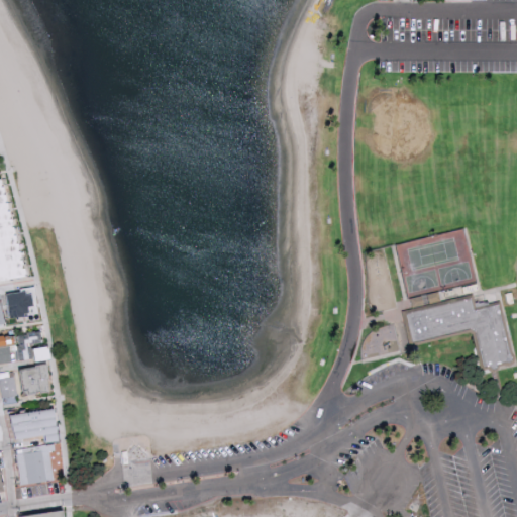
[(0,179),(24,277),(0,280),(0,179)]
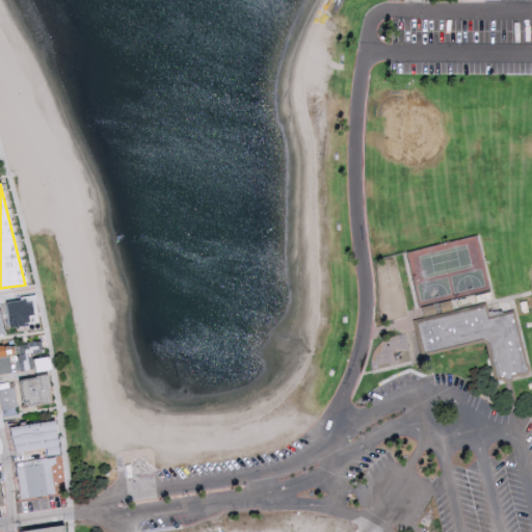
[(30,314),(36,313),(34,297),(8,301),(12,326),(32,323),(30,314)]
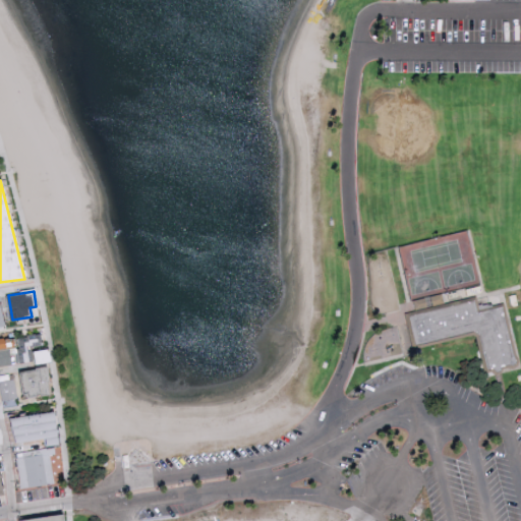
[(411,300),(413,309),(442,303),(440,294),(411,300)]
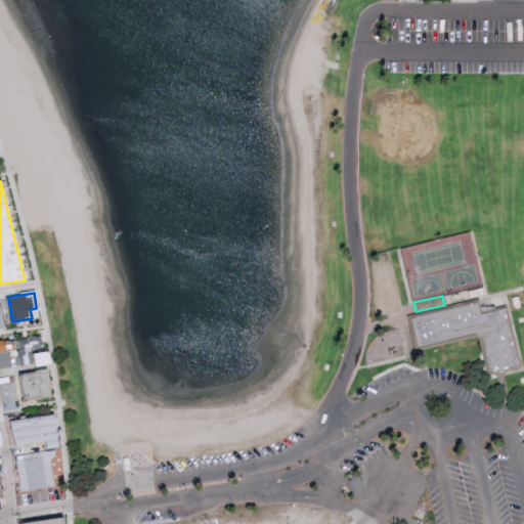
[(411,320),(481,304),(482,312),(507,306),(522,366),(517,372),(514,366),(509,368),(507,374),(500,375),(498,372),(492,374),(482,337),(477,334),(419,350),(411,320)]
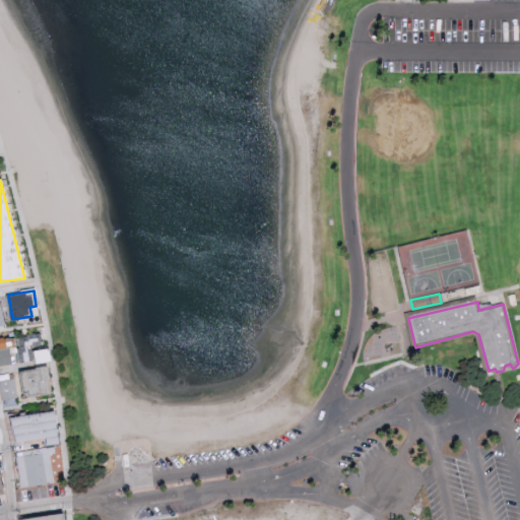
[(0,337),(0,364),(36,361),(36,363),(52,361),(50,345),(43,345),(42,333),(0,337)]
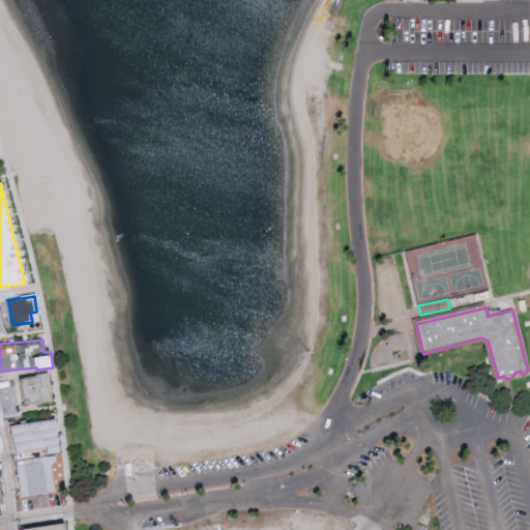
[(24,377),(28,403),(55,399),(50,372),(24,377)]
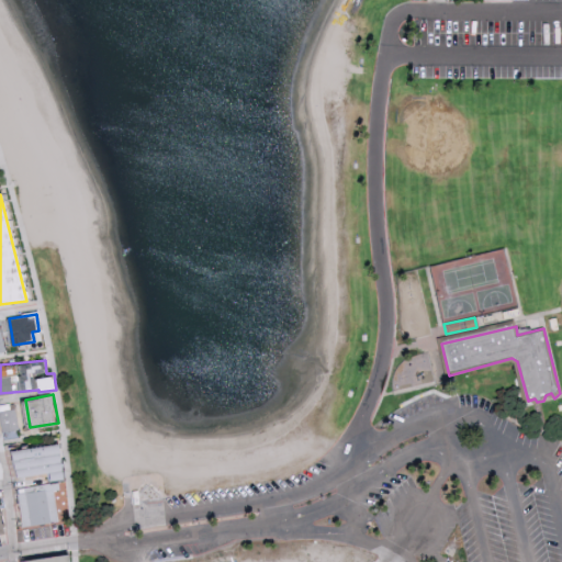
[(17,430),(17,409),(0,409),(0,411),(1,431),(17,430)]
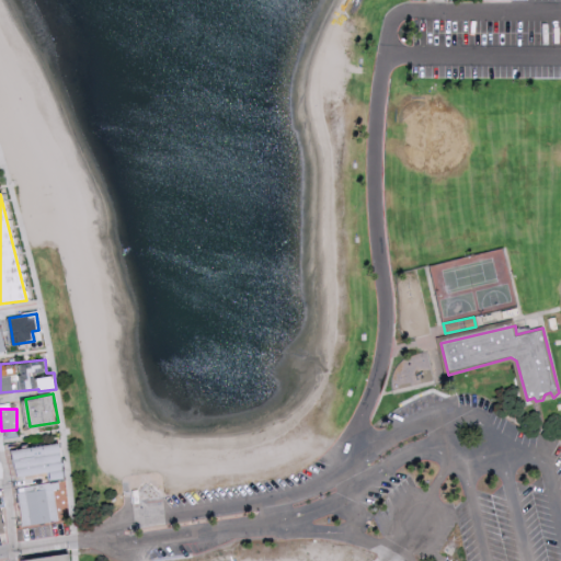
[(63,444),(16,447),(19,476),(47,472),(47,480),(66,478),(63,444)]
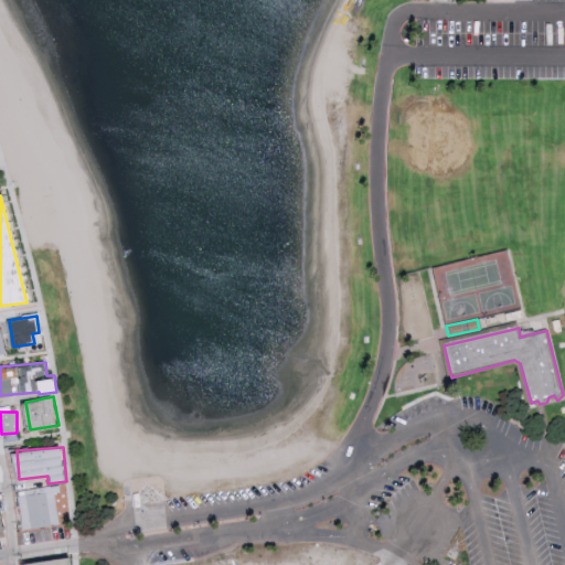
[(59,524),(55,486),(19,490),(22,529),(59,524)]
